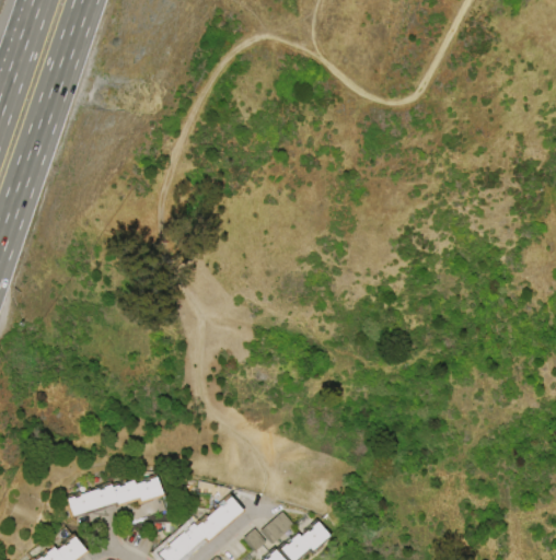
[(157,477),(162,493),(141,500),(140,497),(118,504),(117,501),(74,515),(69,499),(76,497),(76,499),(82,497),(81,494),(99,489),(99,491),(106,489),(105,487),(112,485),(113,488),(119,486),(120,487),(126,485),(126,482),(135,480),(136,485),(145,481),(145,483),(151,481),(150,479),(157,477)]
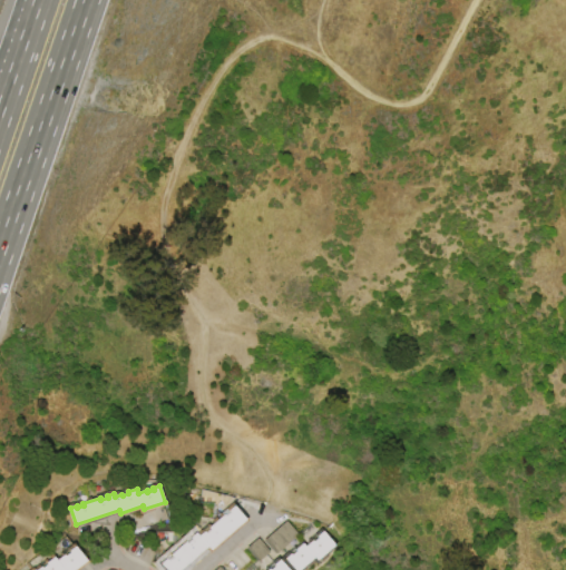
[(247,519),(212,549),(210,546),(181,569),(167,569),(162,563),(167,558),(168,560),(173,556),(172,554),(187,541),(188,543),(193,539),(192,537),(197,532),(199,537),(205,531),(206,532),(211,529),(210,527),(225,514),(226,516),(231,511),(230,510),(235,505),(247,519)]
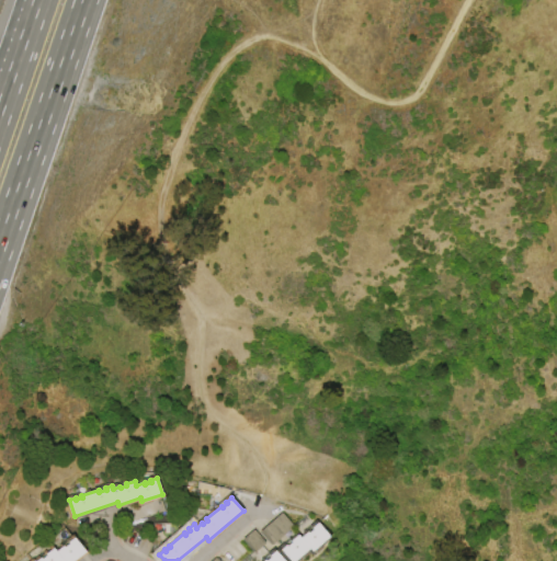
[(274,545),(262,530),(284,513),(296,526),(274,545)]
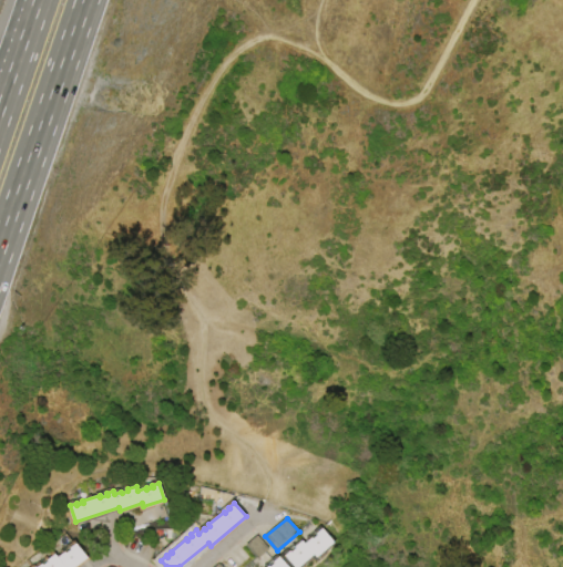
[(334,542),(316,557),(314,554),(298,566),(294,566),(285,556),(290,550),(292,552),(296,548),(295,546),(302,540),(305,544),(311,537),(314,538),(318,535),(317,533),(321,528),(334,542)]
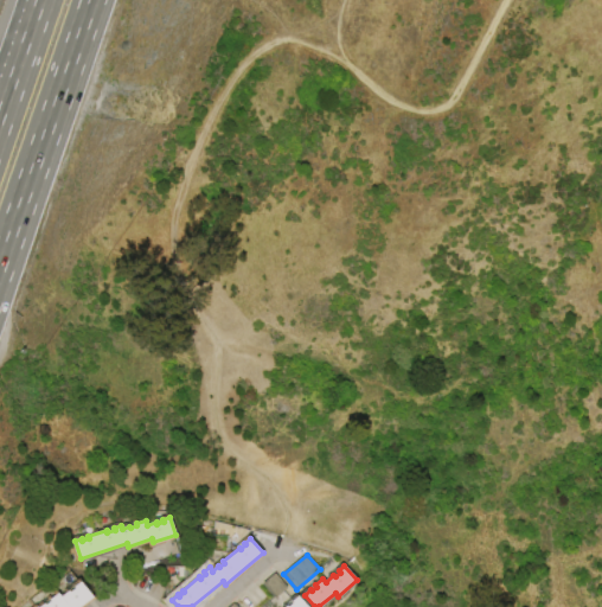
[(277,598),(266,582),(276,573),(289,587),(277,598)]
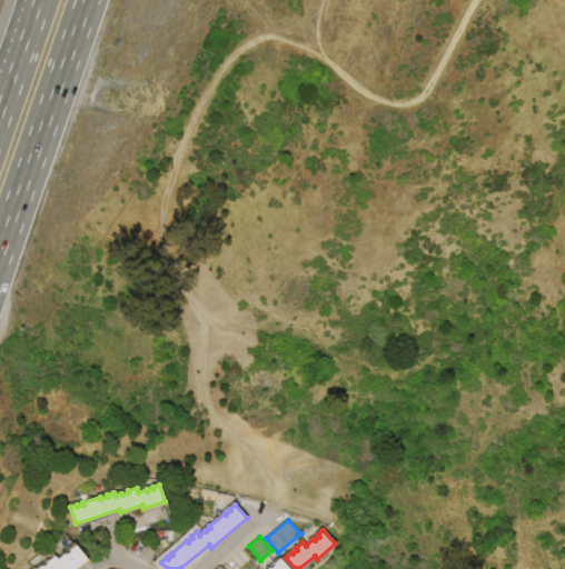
[(88,559),(75,568),(39,568),(42,566),(43,567),(49,563),(48,561),(56,556),(58,559),(66,553),(67,555),(72,551),(71,549),(77,546),(88,559)]
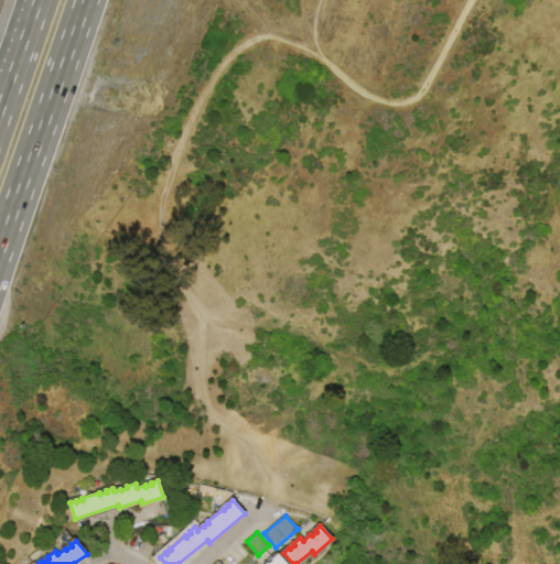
[(286,563),(265,563),(267,563),(268,563),(273,560),(271,559),(278,553),(286,563)]
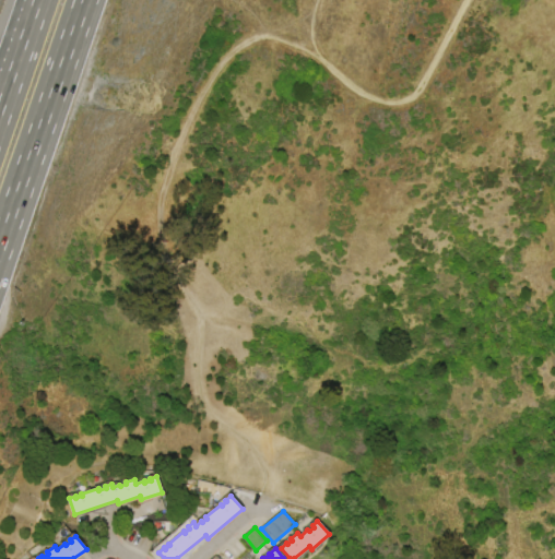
All buildings are outlined.
